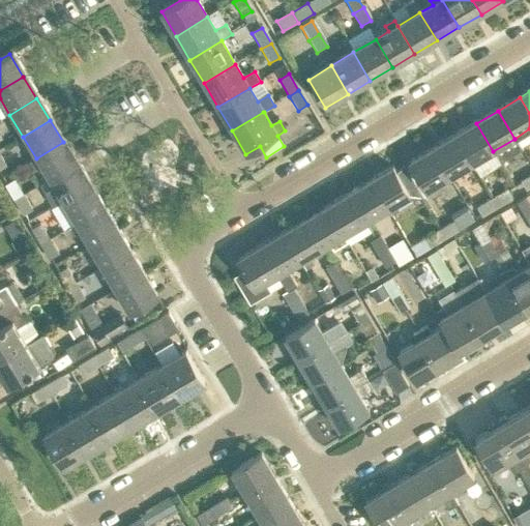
[(470,165),(493,151),(476,123),(454,137),(470,165)]
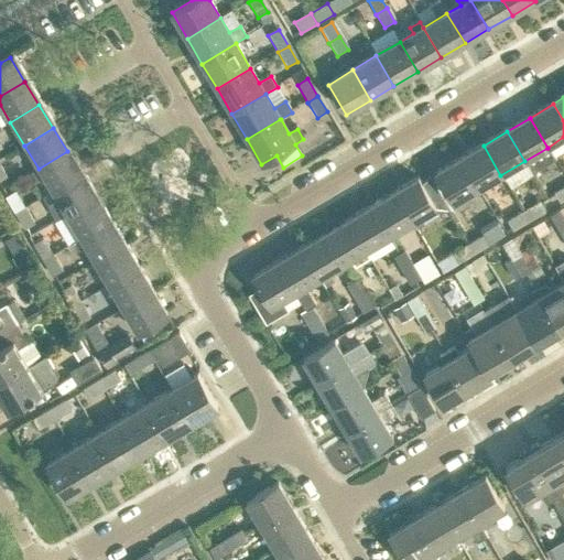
[(477,189),(500,175),(484,146),(459,160),(477,189)]
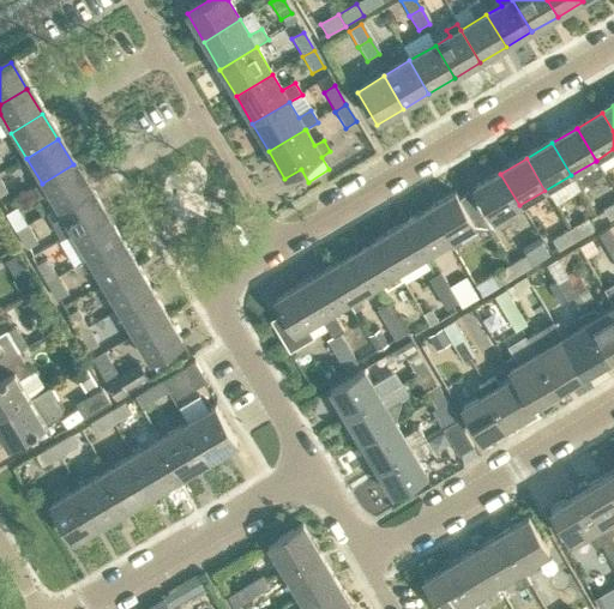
[(89,190),(73,164),(42,184),(34,188),(40,199),(48,194),(58,209),(89,190)]
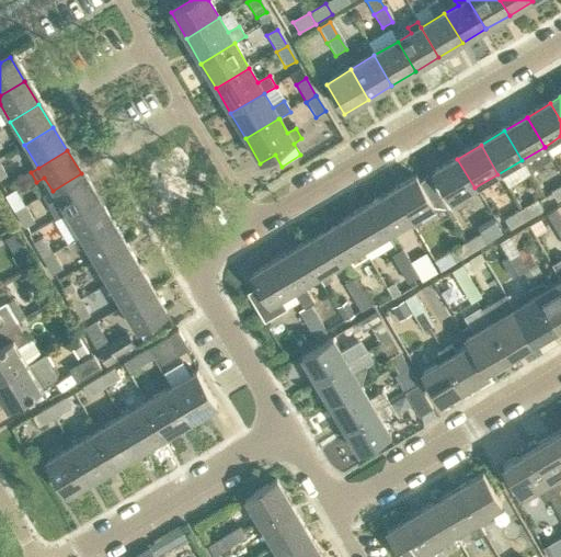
[(450,202),(474,188),(457,159),(433,173),(450,202)]
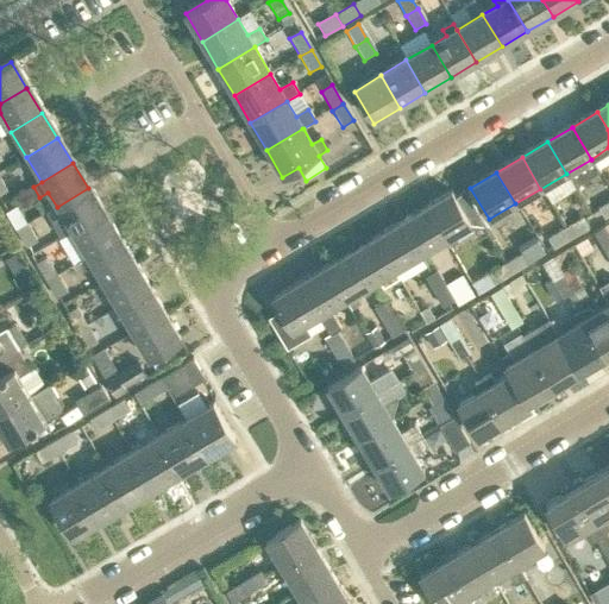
[(102,214),(88,188),(57,207),(57,208),(46,215),(52,225),(63,218),(70,230),(71,232),(102,214)]
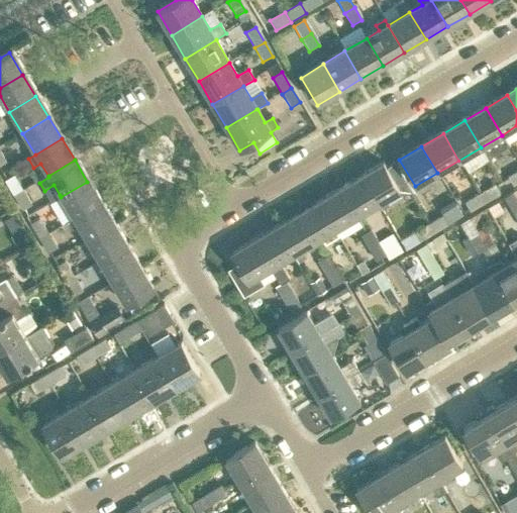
[(383,164),(360,177),(378,204),(383,211),(411,194),(402,179),(395,183),(383,164)]
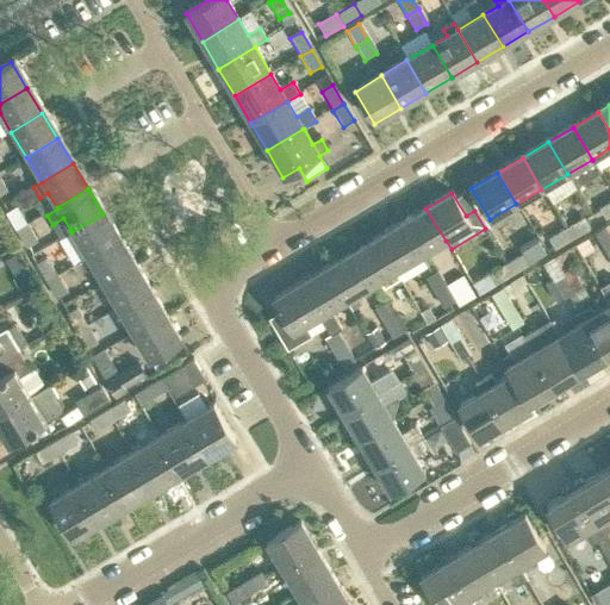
[(607,222),(609,218),(609,203),(599,210),(607,222)]
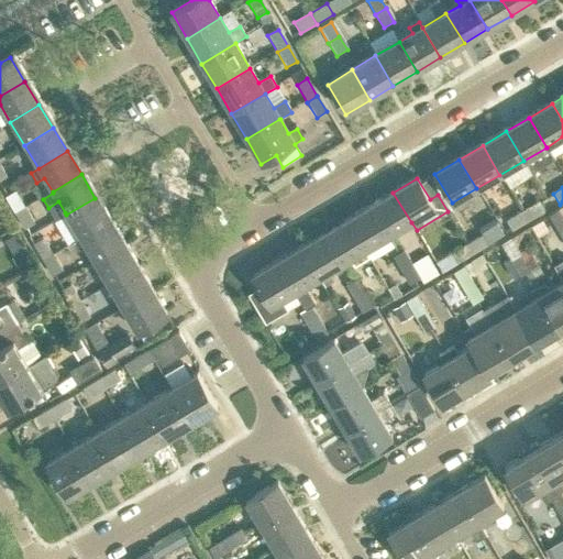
[(387,237),(411,222),(393,193),(370,206),(387,237)]
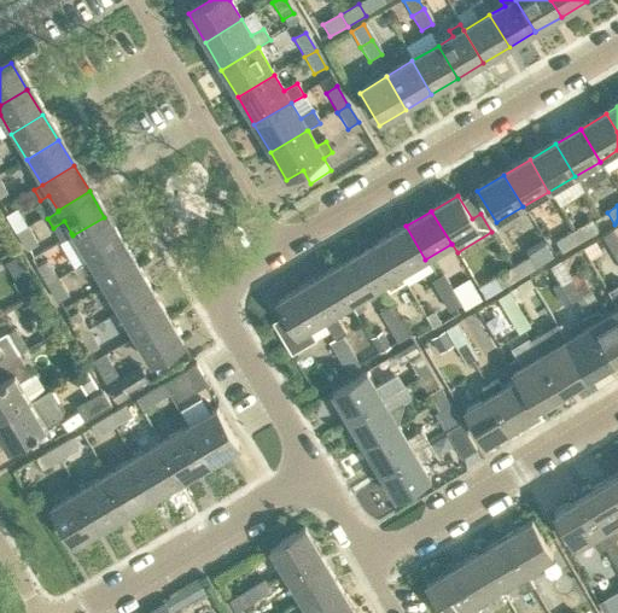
[(18,214),(7,220),(17,235),(27,228),(18,214)]
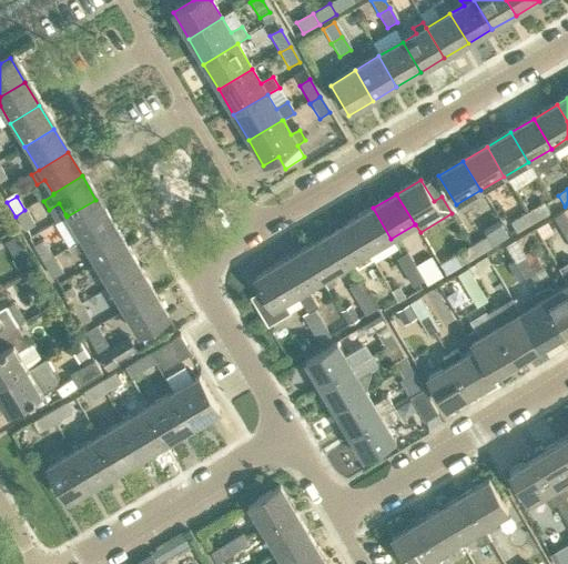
[(81,241),(110,223),(95,200),(67,217),(81,241)]
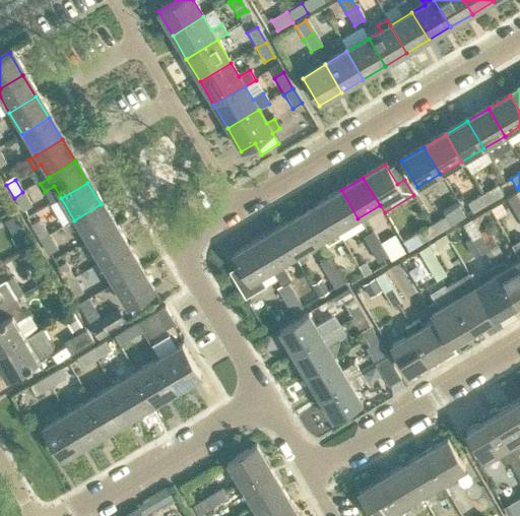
[(497,187),(481,196),(486,205),(502,196),(497,187)]
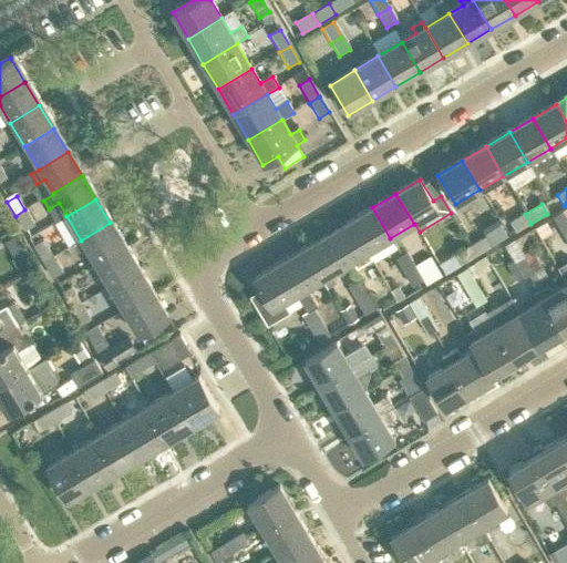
[(368,252),(390,238),(372,207),(349,222),(367,253),(368,252)]
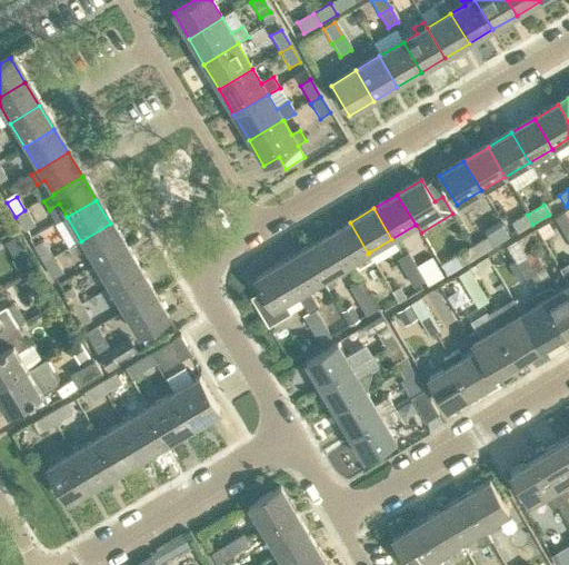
[(36,227),(25,210),(16,217),(26,233),(36,227)]
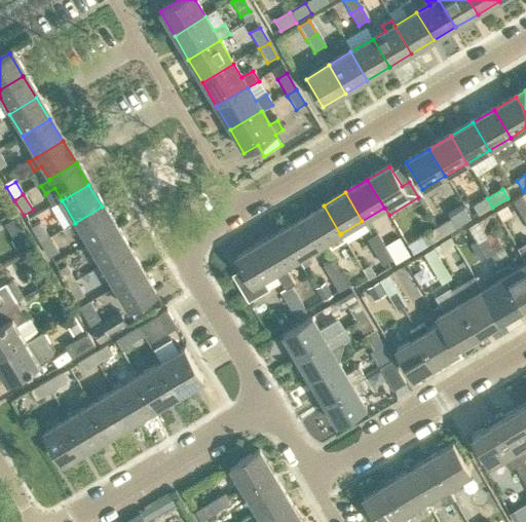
[(525,204),(521,197),(513,202),(522,218),(525,215),(525,204)]
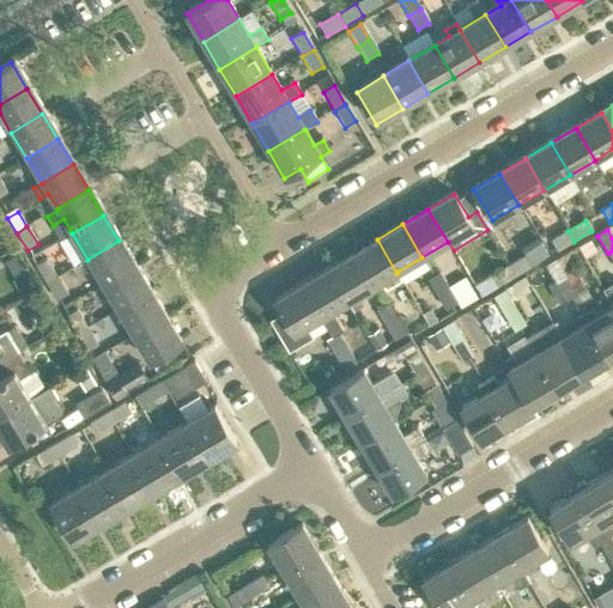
[(574,242),(568,231),(551,242),(557,253),(574,242)]
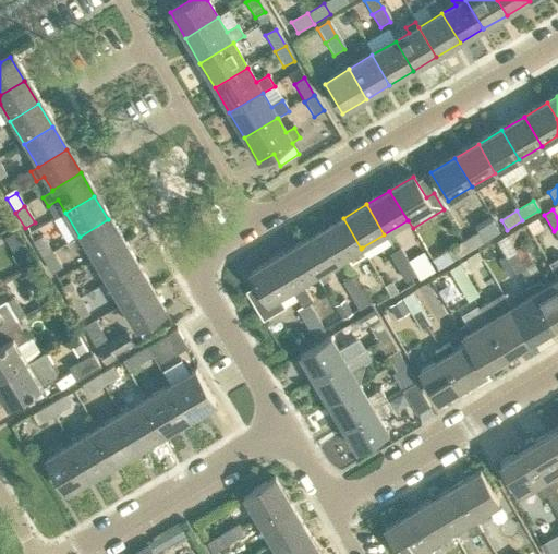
[(343,218),(319,232),(338,262),(347,256),(351,265),(366,256),(362,248),(361,249),(343,218)]
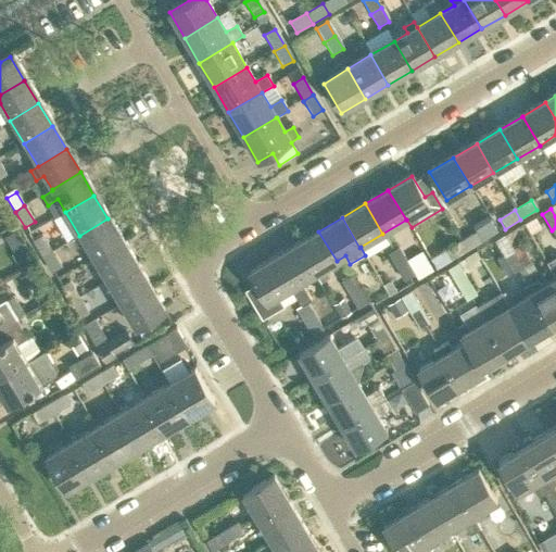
[(122,241),(108,218),(79,236),(93,259),(122,241)]
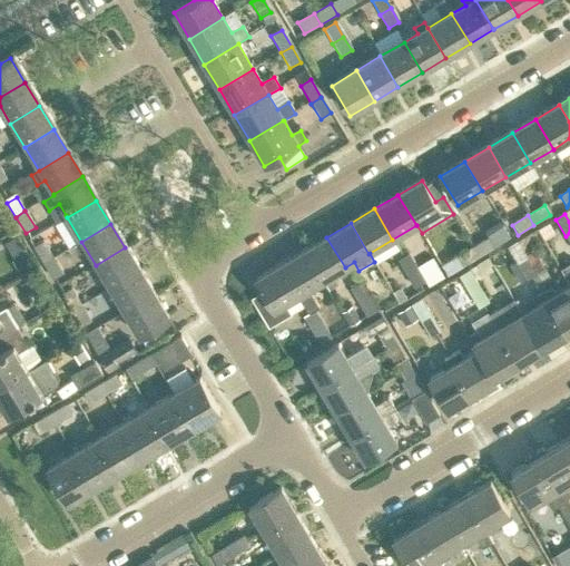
[(326,237),(303,252),(322,282),(323,282),(328,291),(337,286),(332,276),(345,267),(326,237)]
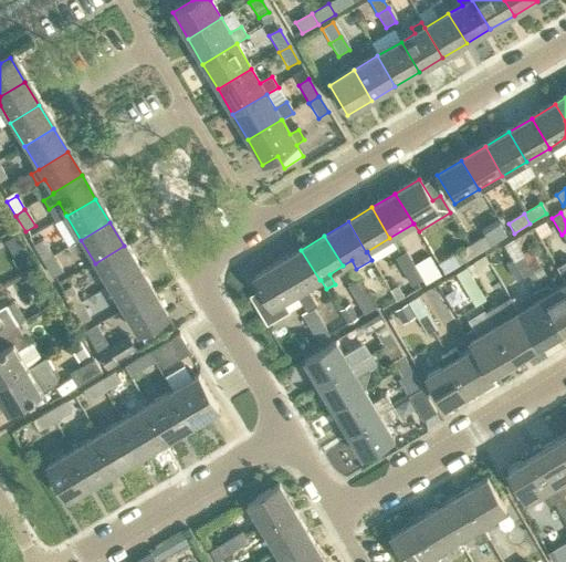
[(485,236),(469,246),(475,257),(491,247),(485,236)]
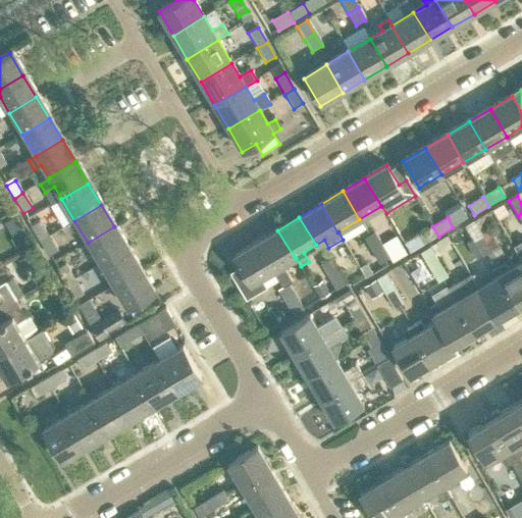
[(474,221),(465,227),(474,243),(483,238),(474,221)]
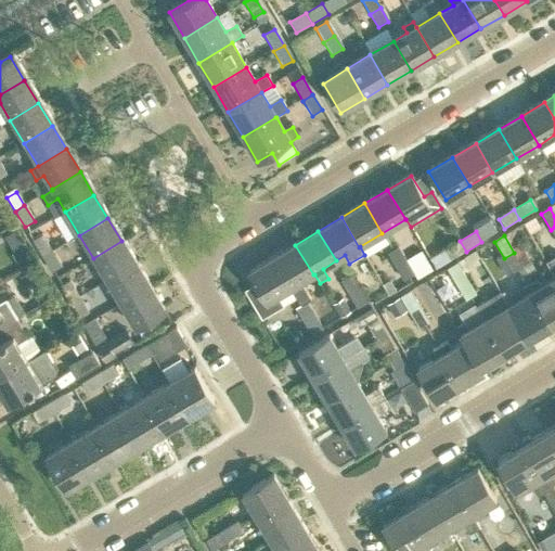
[(43,236),(34,242),(42,257),(52,252),(43,236)]
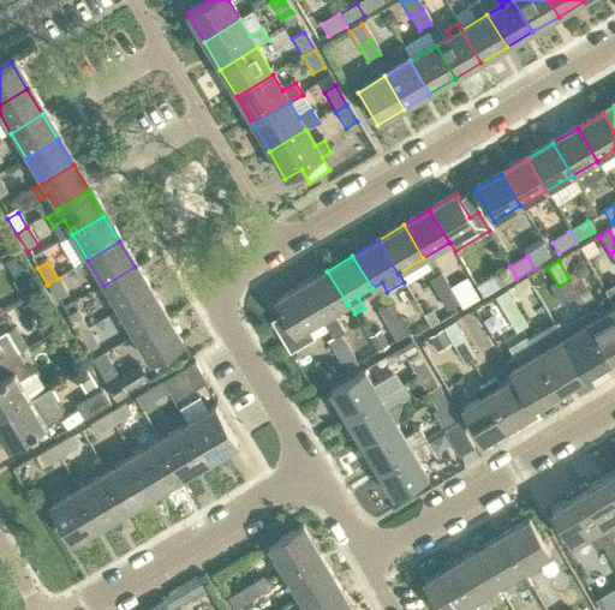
[(150,292),(135,267),(103,286),(119,311),(150,292)]
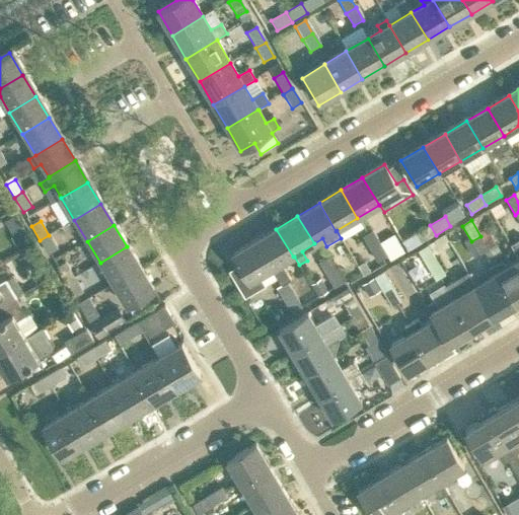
[(436,235),(430,225),(416,234),(421,243),(436,235)]
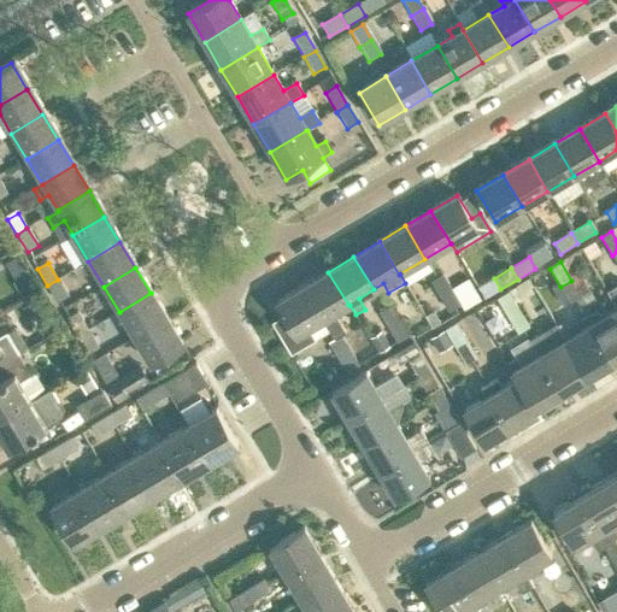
[(328,272),(303,287),(322,321),(334,341),(340,337),(346,334),(334,313),(348,305),(328,272)]
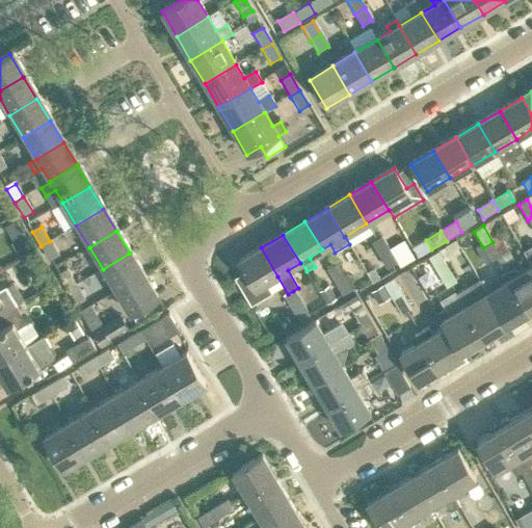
[(493,242),(499,253),(505,248),(498,236),(491,240),(493,242)]
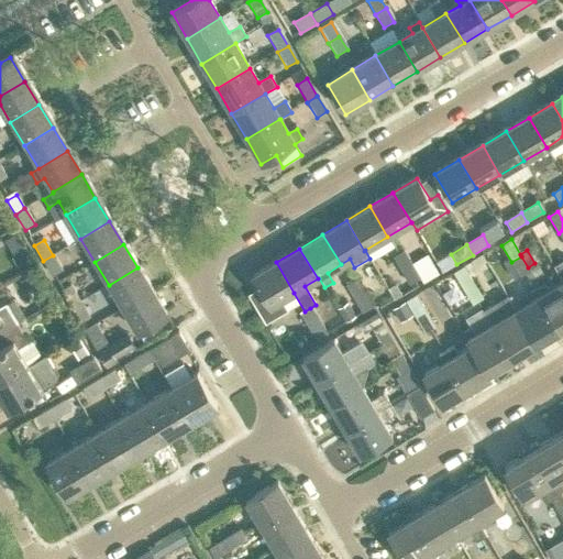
[(19,271),(31,263),(24,252),(12,260),(19,271)]
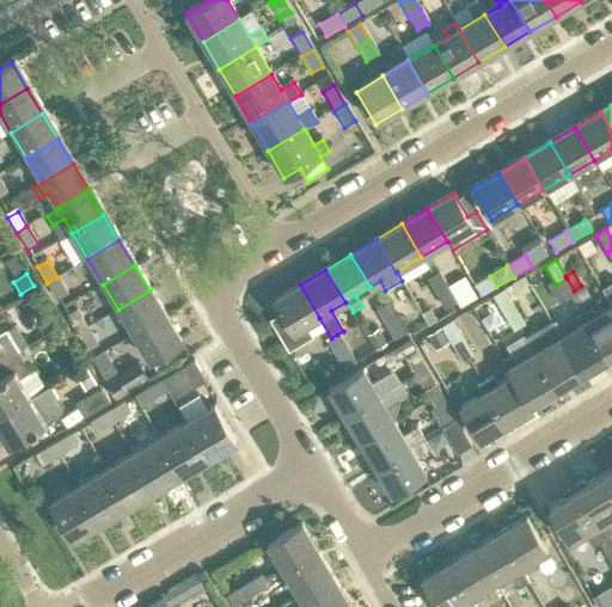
[(428,281),(436,295),(448,289),(439,274),(428,281)]
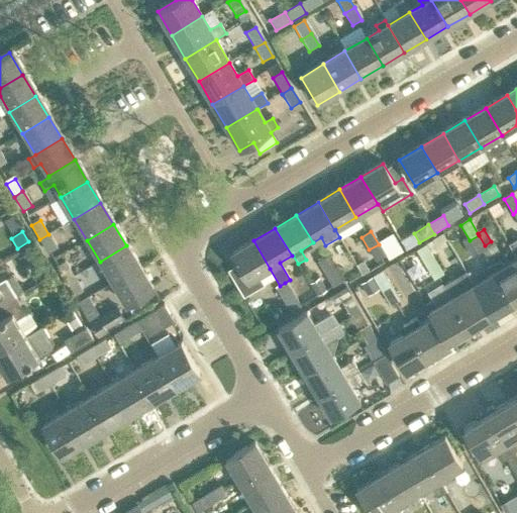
[(57,246),(48,234),(39,239),(47,251),(57,246)]
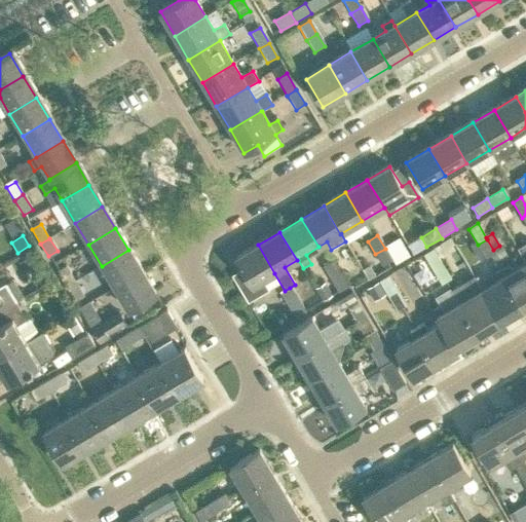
[(495,253),(487,239),(478,245),(486,259),(495,253)]
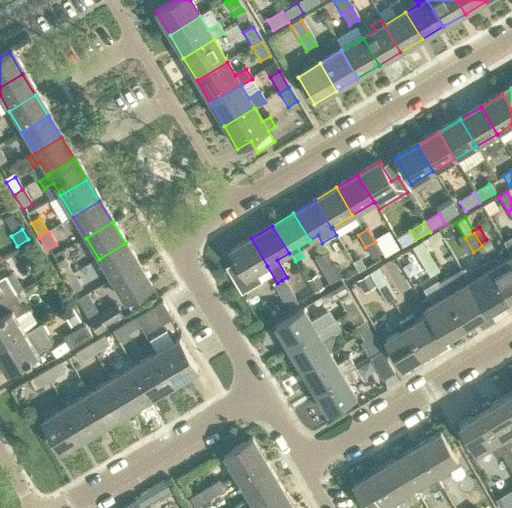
[(261,282),(256,273),(267,266),(251,238),(229,251),(245,277),(234,284),(241,294),(261,282)]
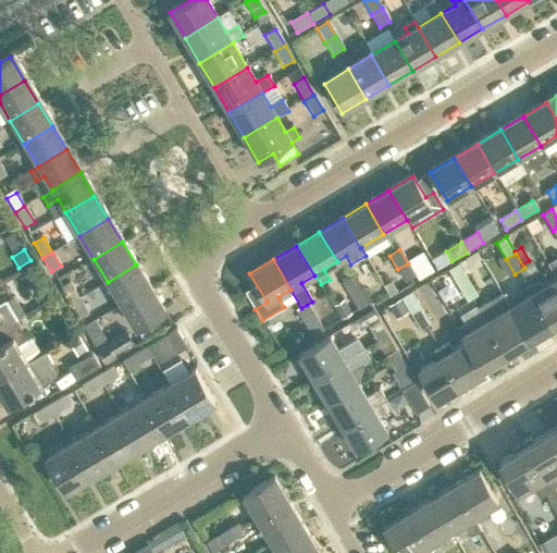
[(422,279),(433,272),(428,261),(416,268),(422,279)]
